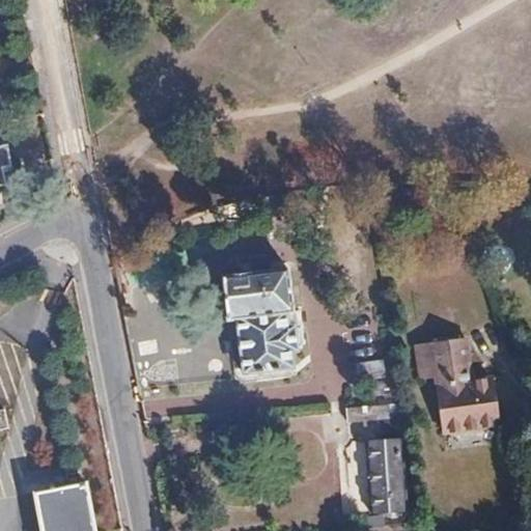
[(8,166),(5,147),(0,147),(0,186),(3,185),(1,167),(8,166)]
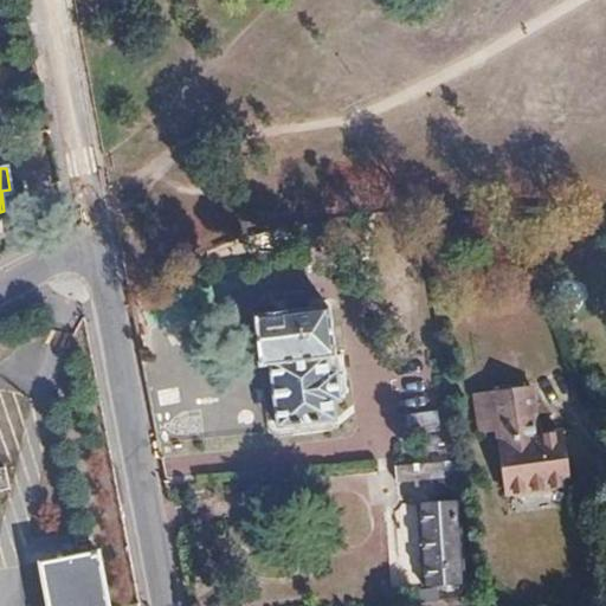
[(345,392),(346,387),(345,376),(341,373),(337,373),(336,373),(336,371),(328,371),(327,355),(333,355),(327,307),(252,315),(258,366),(269,365),(276,426),(333,419),(331,400),(339,400),(339,395),(342,394),(345,392)]
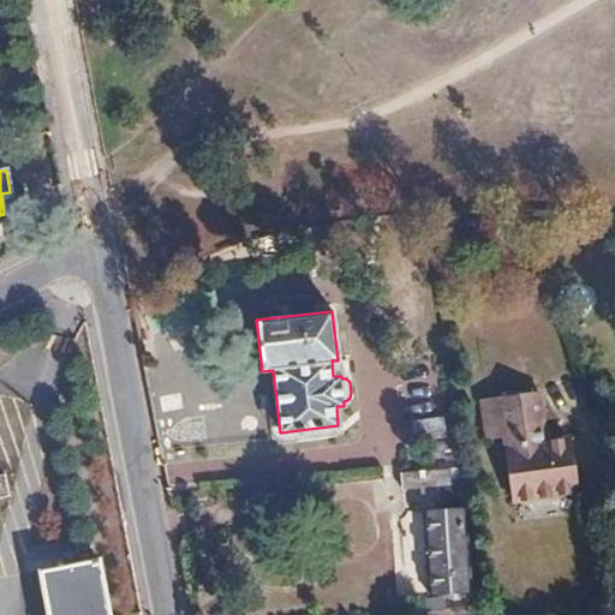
[(548,433),(541,386),(483,393),(489,430),(506,427),(515,494),(577,483),(568,429),(548,433)]
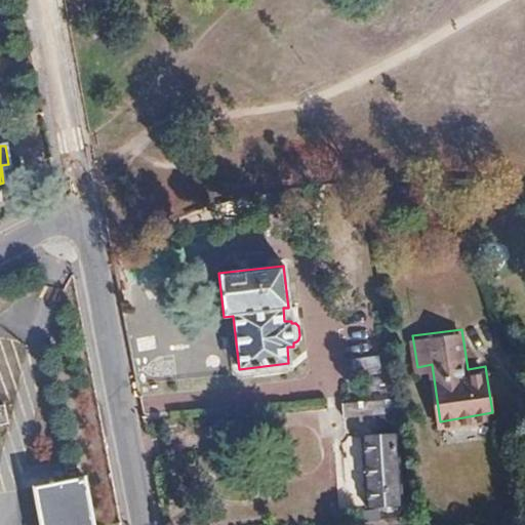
[(396,412),(394,398),(340,402),(342,418),(396,412)]
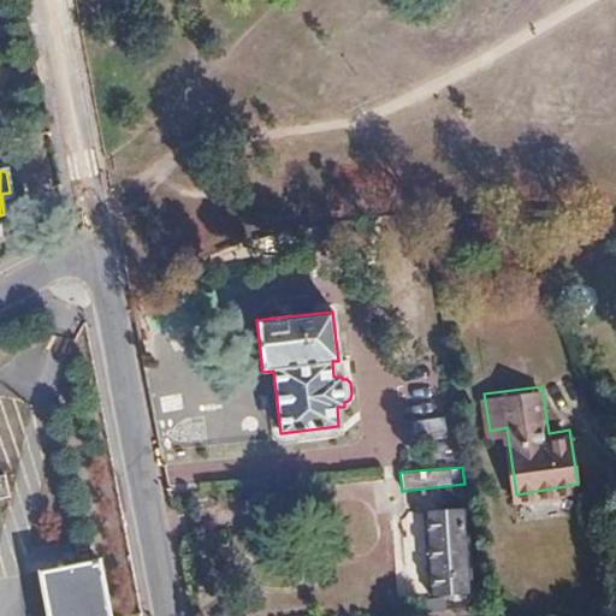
[(471,592),(466,507),(424,509),(428,594),(471,592)]
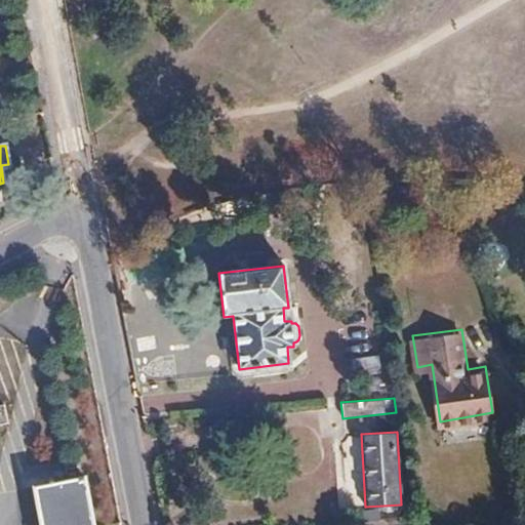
[(96,524),(86,476),(35,486),(42,524),(96,524)]
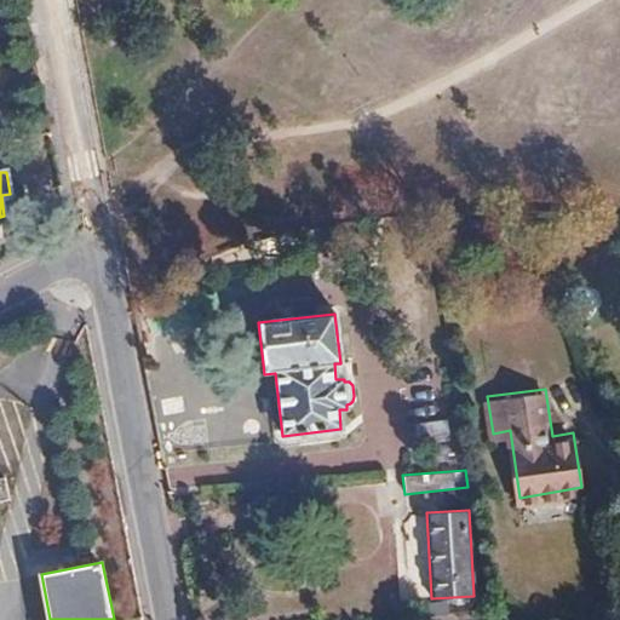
All buildings are outlined.
